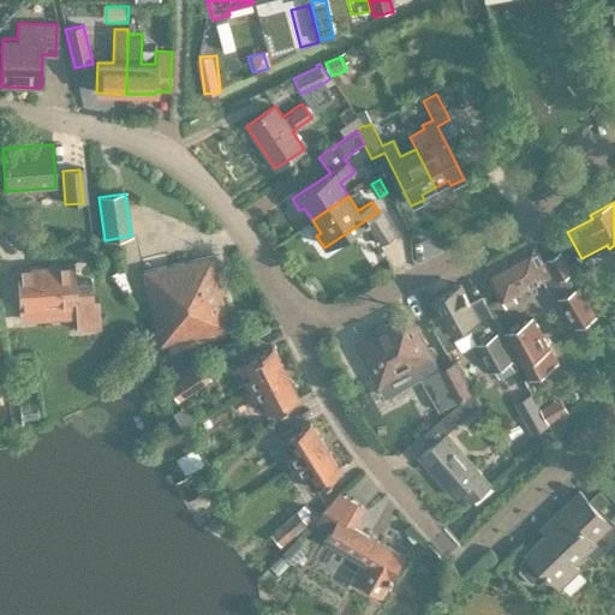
[(561,254),(543,264),(533,245),(509,258),(526,290),(543,280),(549,293),(554,291),(559,299),(557,299),(575,329),(597,316),(561,254)]
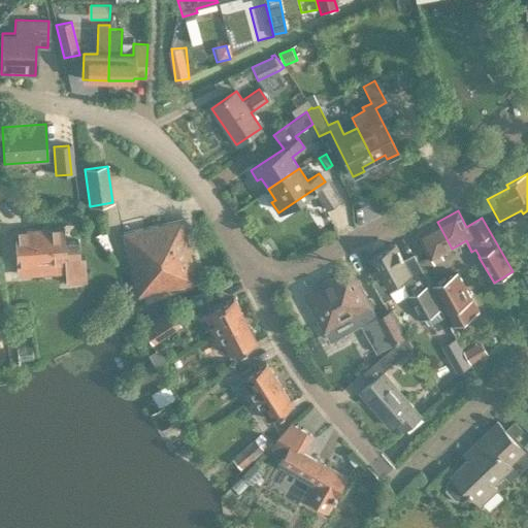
[(182,221),(123,234),(137,297),(196,283),(182,221)]
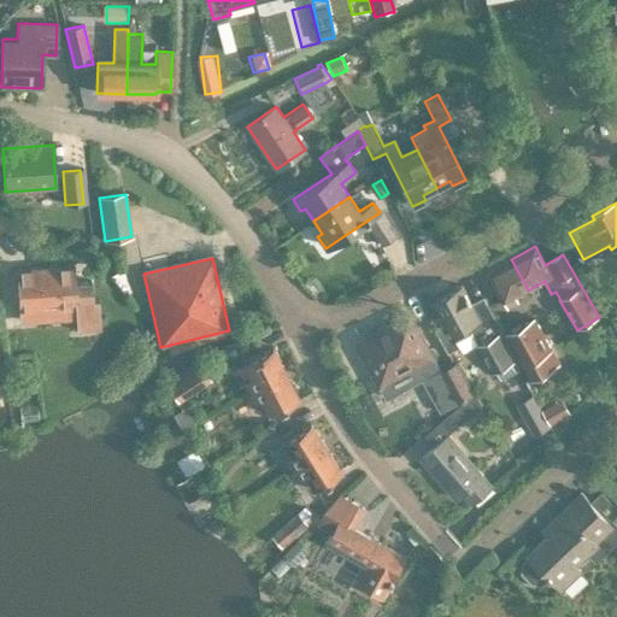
[(488,272),(507,309),(519,303),(516,297),(528,291),(511,259),(488,272)]
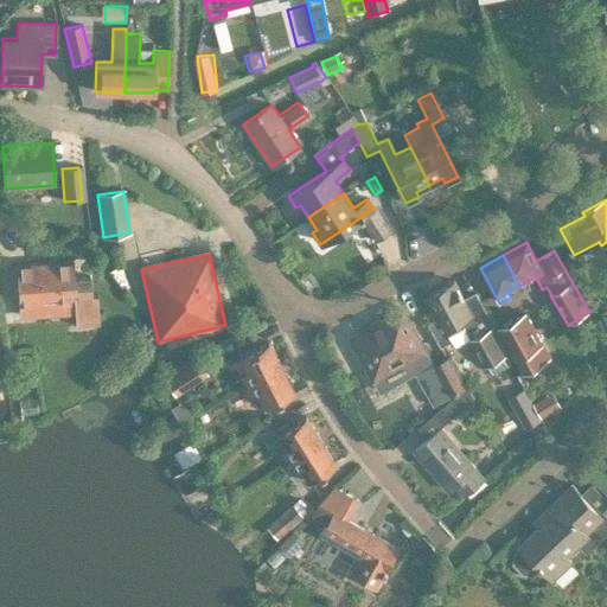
[(89,275),(74,276),(74,261),(16,266),(19,307),(76,302),(77,326),(98,324),(96,294),(90,294),(89,275)]
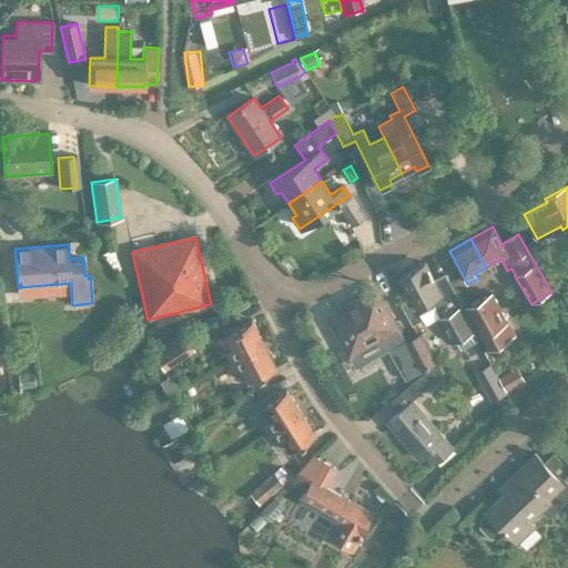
[(402,277),(413,298),(401,304),(412,325),(423,320),(425,324),(440,316),(454,343),(457,341),(460,348),(474,341),(469,334),(476,331),(460,302),(448,308),(446,304),(425,264),(402,277)]
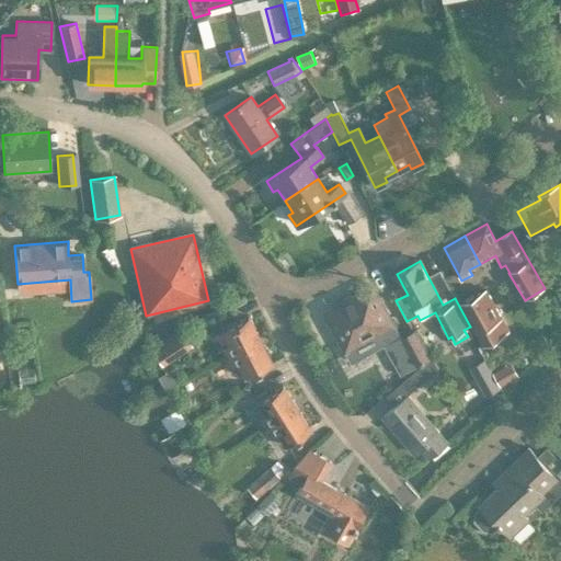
[(346,354),(396,327),(373,285),(323,312),(346,354)]
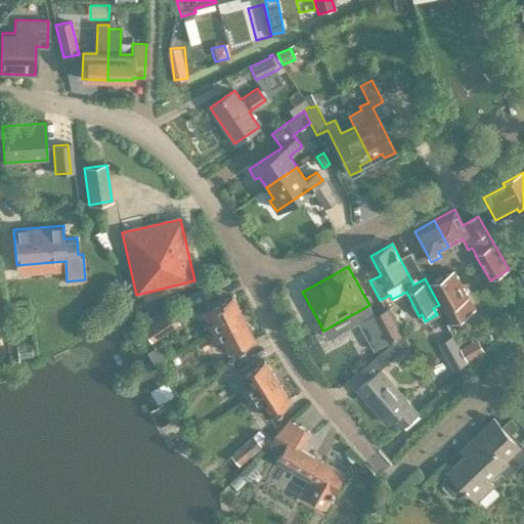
[(429,285),(450,322),(474,309),(452,271),(429,285)]
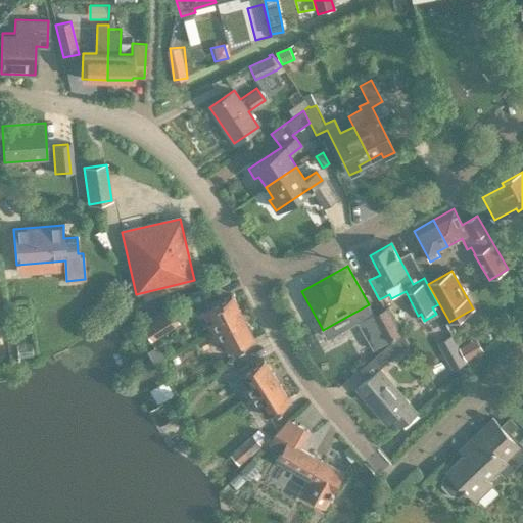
[(209,333),(242,317),(231,295),(204,308),(211,322),(205,325),(209,333)]
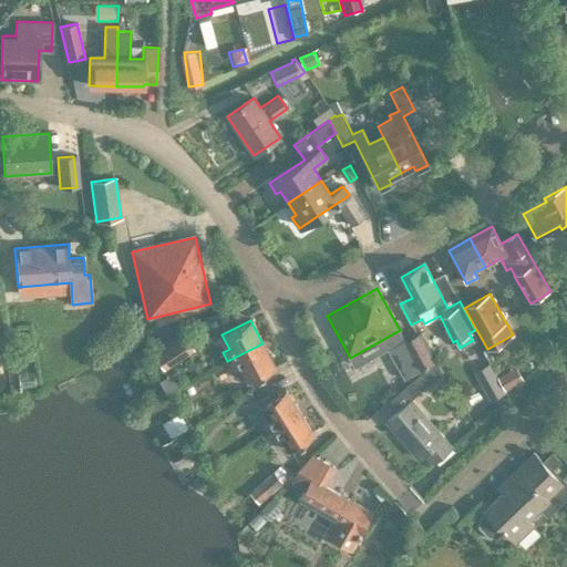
[(430,367),(430,366),(436,362),(420,333),(403,342),(420,372),(430,367)]
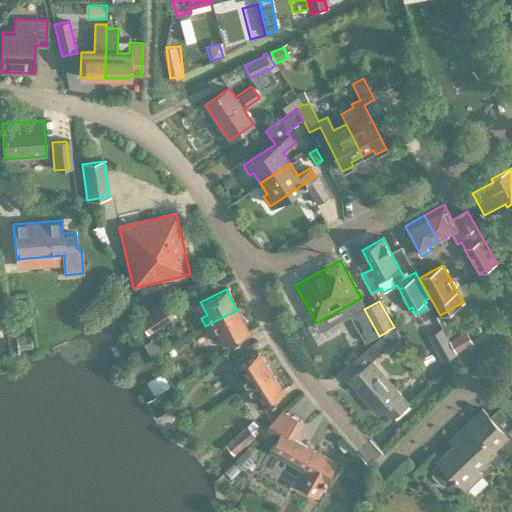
[(147,334),(173,316),(165,303),(138,320),(147,334)]
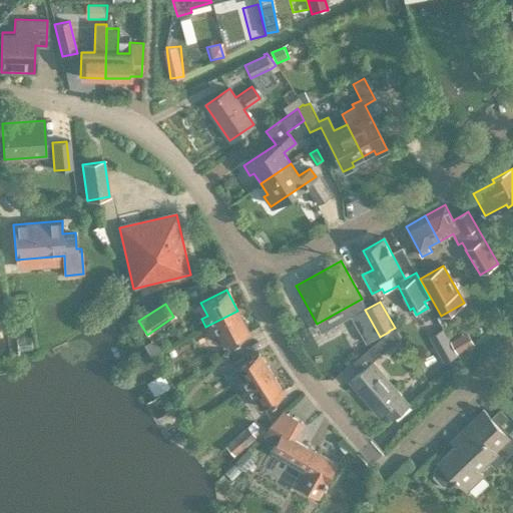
[(237,311),(205,327),(210,336),(215,333),(221,346),(247,333),(237,311)]
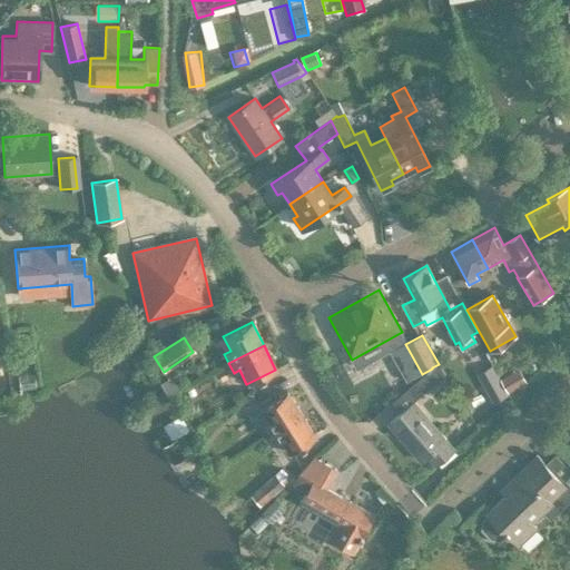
[(501,375),(508,389),(527,379),(519,365),(501,375)]
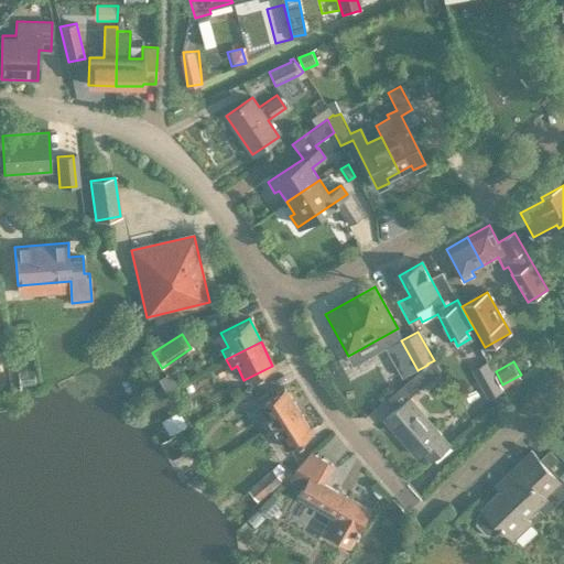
[(437,375),(427,364),(427,365),(410,380),(419,390),(437,375)]
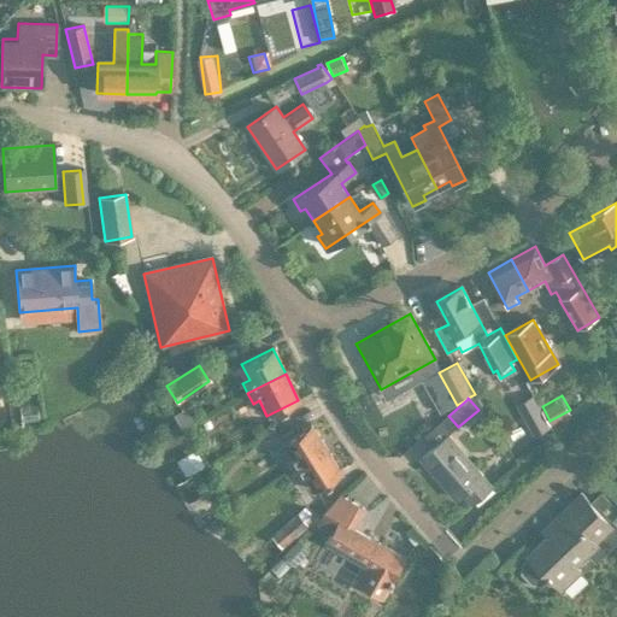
[(517,406),(534,438),(551,428),(533,398),(517,406)]
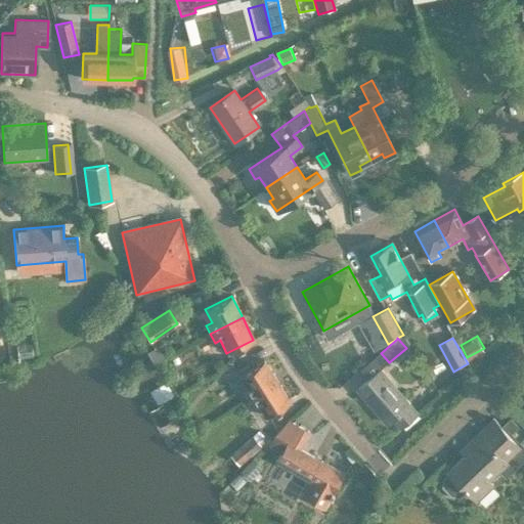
[(246,400),(276,381),(263,360),(238,376),(246,388),(241,392),(246,400)]
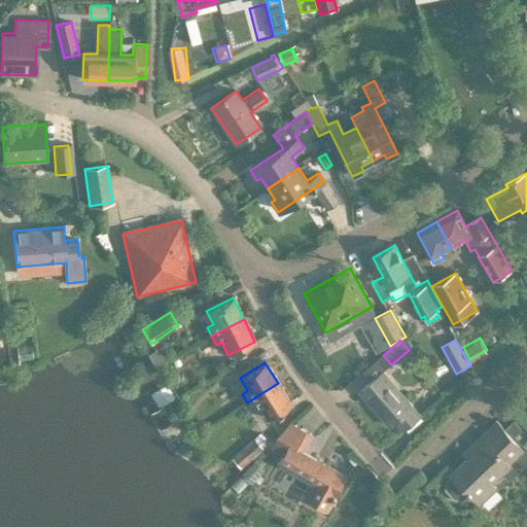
[(390,426),(414,406),(384,372),(360,392),(390,426)]
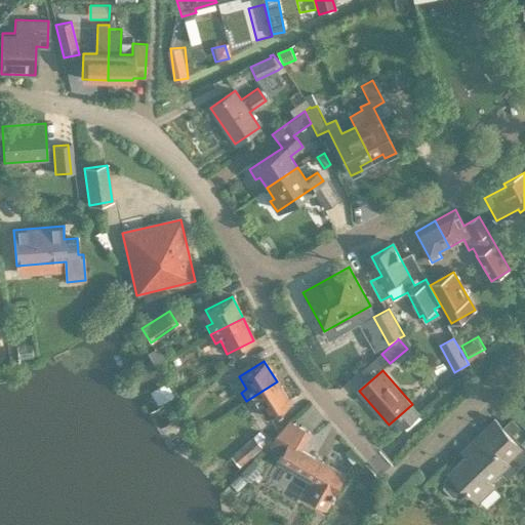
[(152,392),(159,405),(176,395),(169,381),(152,392)]
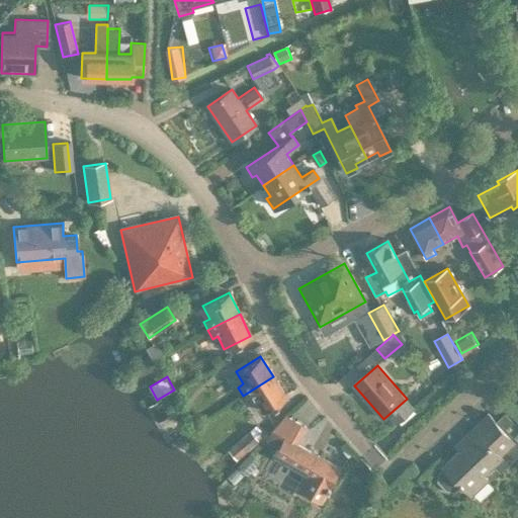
[(254,400),(261,413),(286,397),(273,376),(243,396),(248,404),(254,400)]
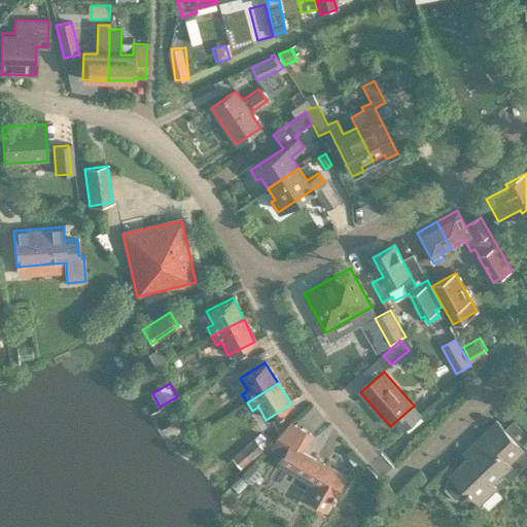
[(172,423),(166,411),(163,407),(150,414),(160,430),(172,423)]
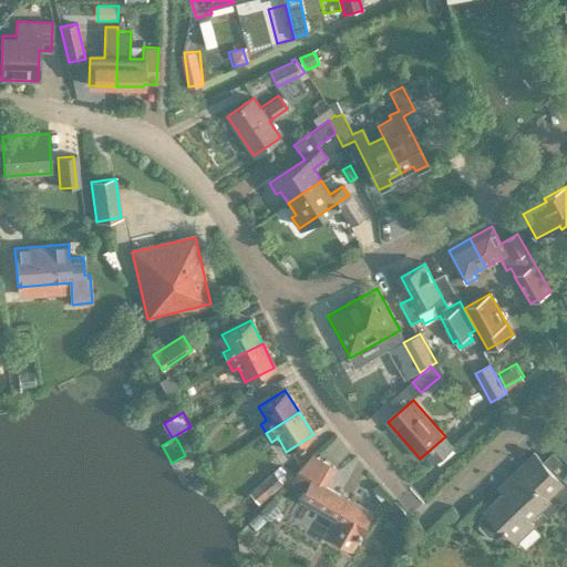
[(505,529),(518,544),(536,526),(531,521),(549,502),(552,504),(560,504),(566,497),(566,467),(553,453),(543,463),(535,454),(502,486),(506,491),(486,509),(486,511),(480,517),(478,527),(488,537),(498,537),(505,529)]
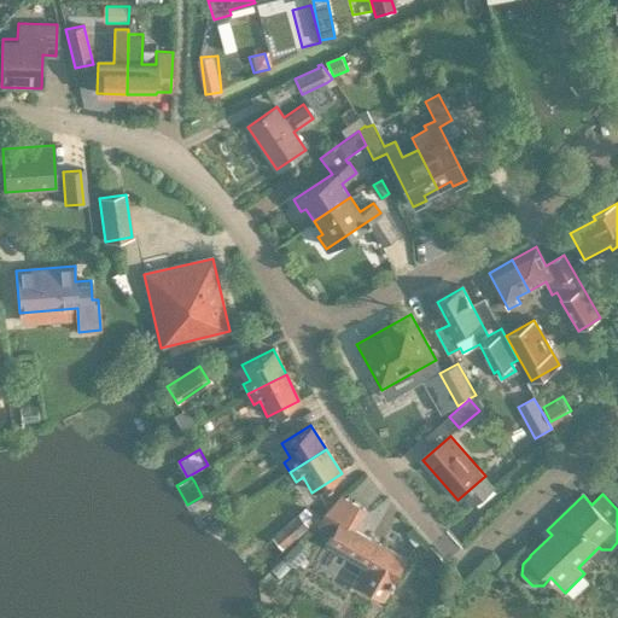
[(339,496),(320,518),(316,526),(330,534),(324,546),(362,569),(354,584),(380,599),(403,558),(353,530),(363,511),(339,496)]
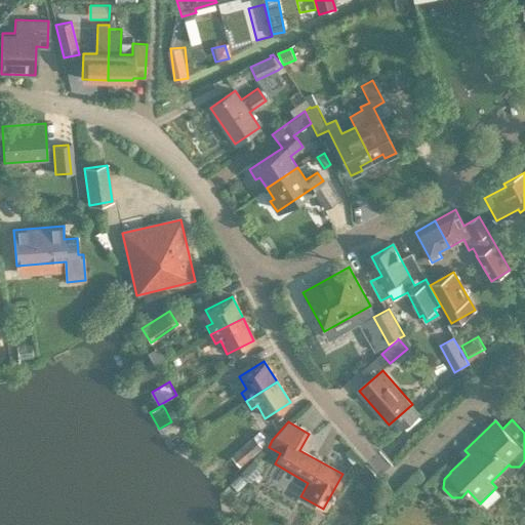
[(239,468),(261,448),(252,437),(230,456),(239,468)]
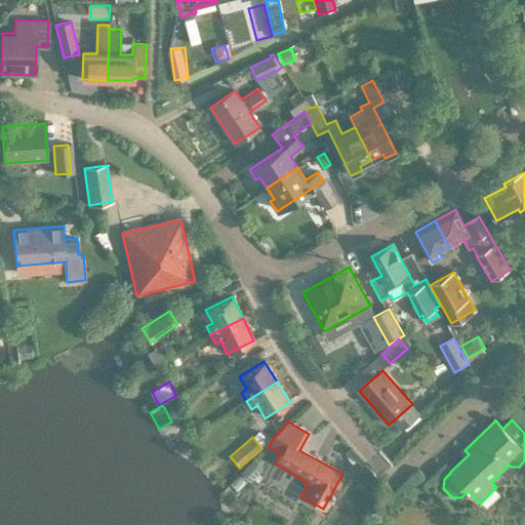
[(229,484),(237,491),(246,481),(238,475),(229,484)]
